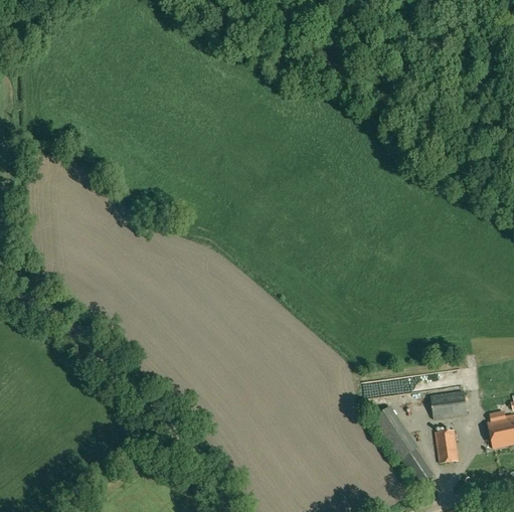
[(466,413),(463,389),(430,393),(433,417),(466,413)]
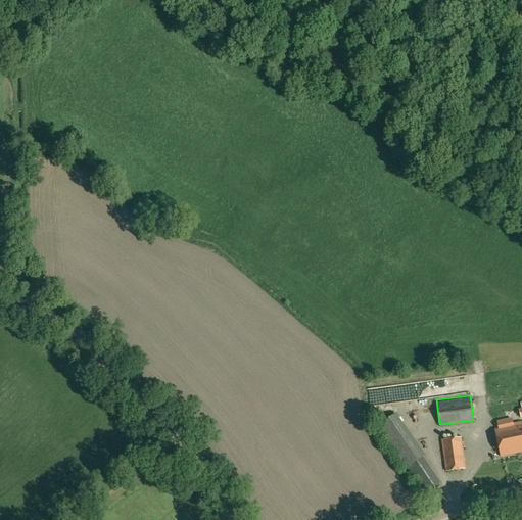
[(395,412),(378,423),(383,430),(400,419),(395,412)]
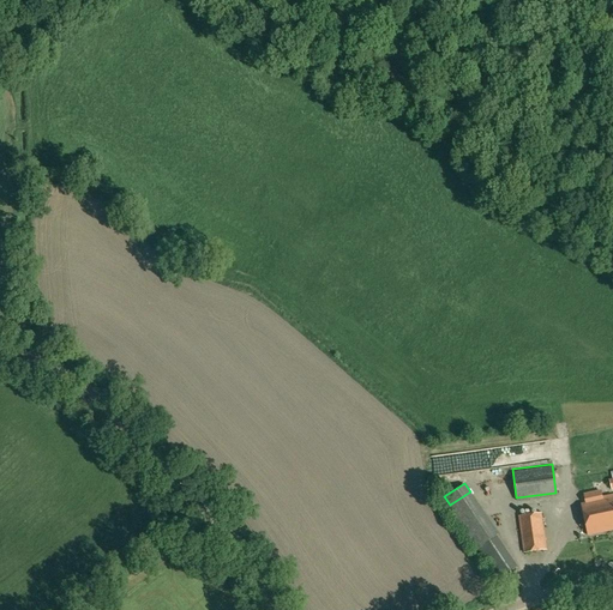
[(581,503),(587,531),(612,525),(612,493),(610,494),(610,493),(601,495),(600,489),(583,493),(586,502),(581,503)]
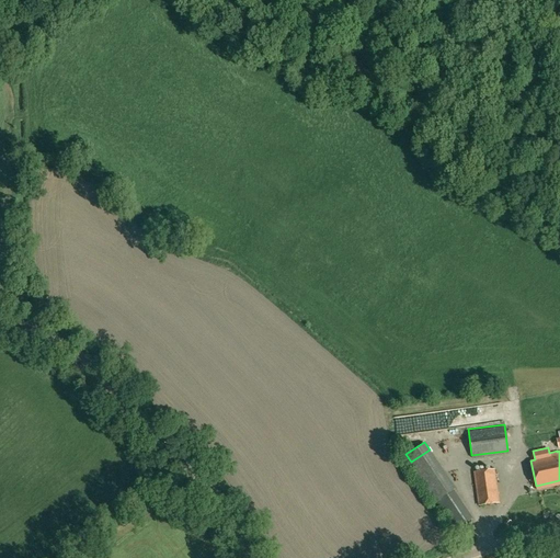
[(493,467),(473,470),(478,502),(498,500),(493,467)]
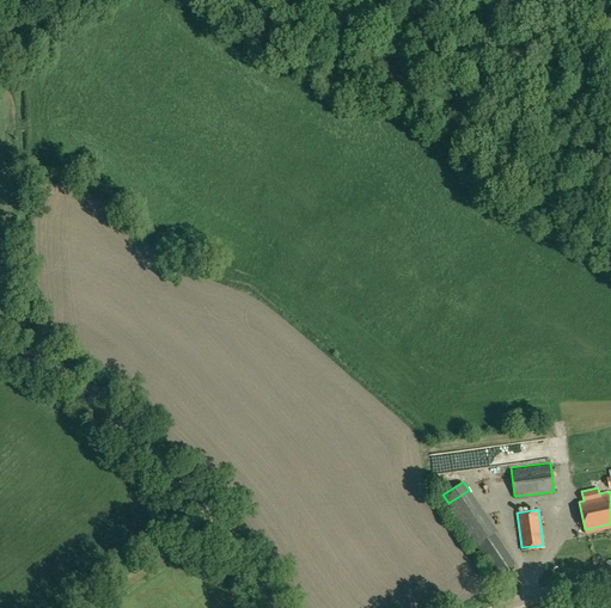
[(489,521),(469,535),(475,544),(493,532),(495,530),(489,521)]
